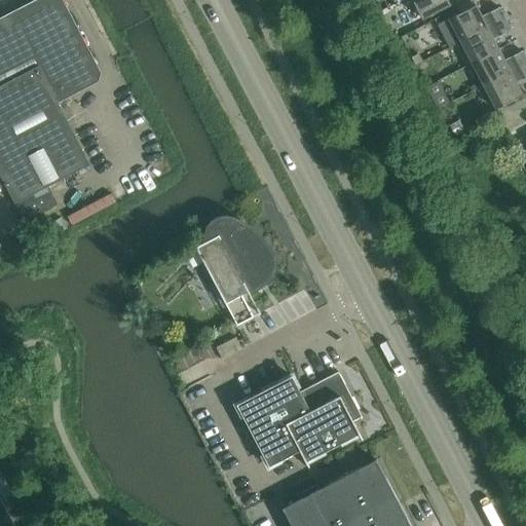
[(54,0),(49,0),(0,26),(0,176),(14,203),(24,222),(57,204),(47,186),(88,164),(50,92),(92,71),(54,0)]
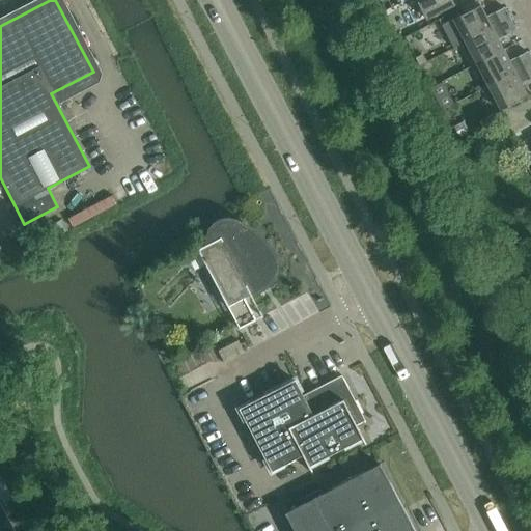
[(415,0),(425,19),(452,5),(449,0),(415,0)]
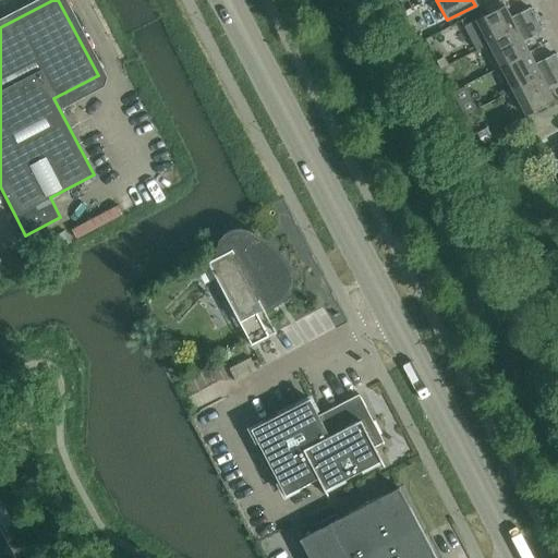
[(510,19),(504,5),(475,21),(487,45),(535,20),(530,8),(510,19)]
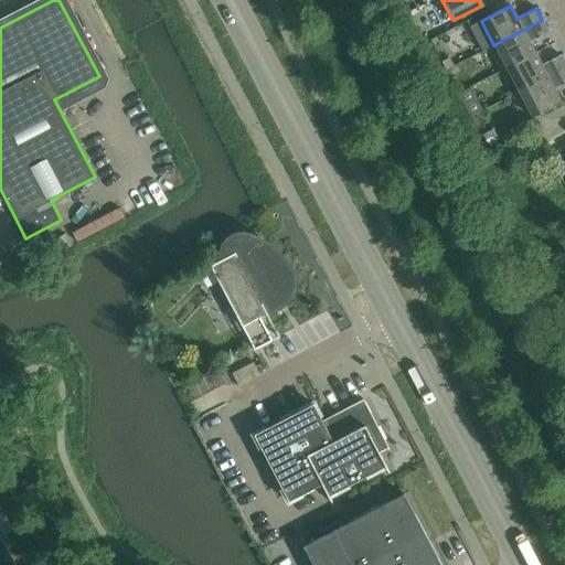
[(548,32),(542,20),(493,45),(505,68),(535,53),(530,42),(548,32)]
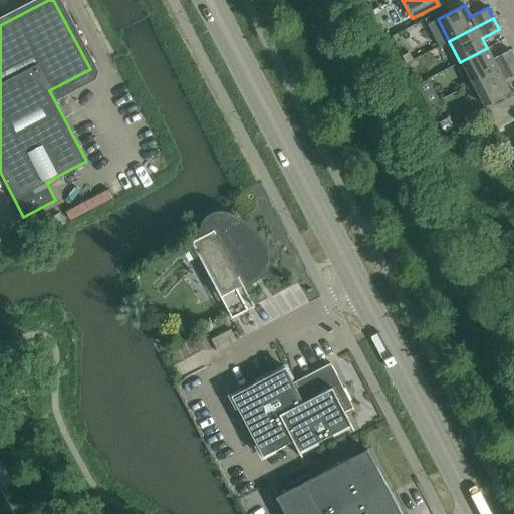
[(487,48),(460,62),(472,84),(513,61),(513,58),(510,50),(493,59),(487,48)]
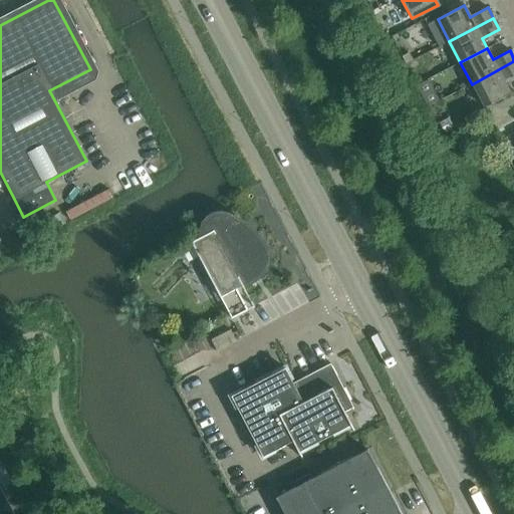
[(513,61),(472,84),(483,106),(510,92),(504,80),(513,74),(513,61)]
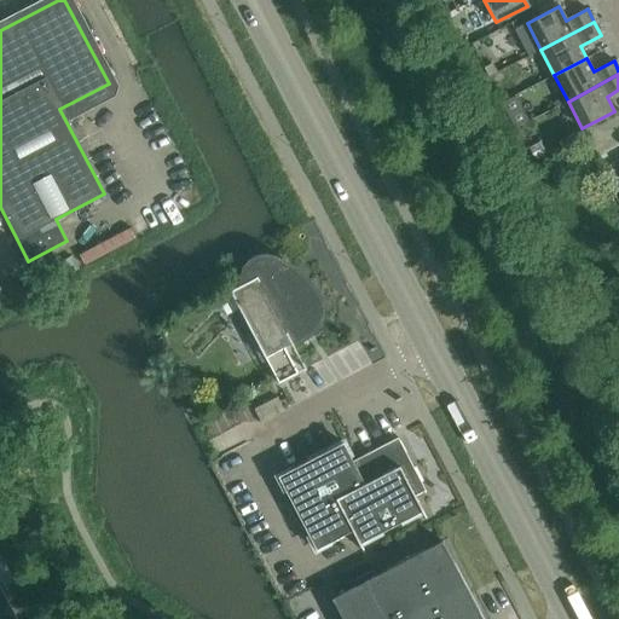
[(290,268),(284,265),(277,261),(271,259),(264,258),(256,260),(250,264),(246,270),(243,276),(243,284),(229,291),(278,385),(298,374),(283,347),(291,343),(304,336),(310,331),(314,327),(319,320),(320,314),(320,307),(318,300),(314,294),(306,283),(301,278),(295,273),(290,268)]
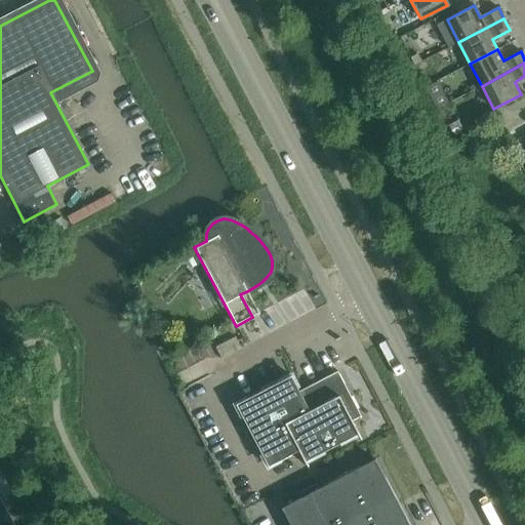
[(358,433),(352,420),(359,416),(360,418),(361,417),(337,371),(298,392),(290,375),(235,404),(268,467),(298,450),(304,461),(358,433)]
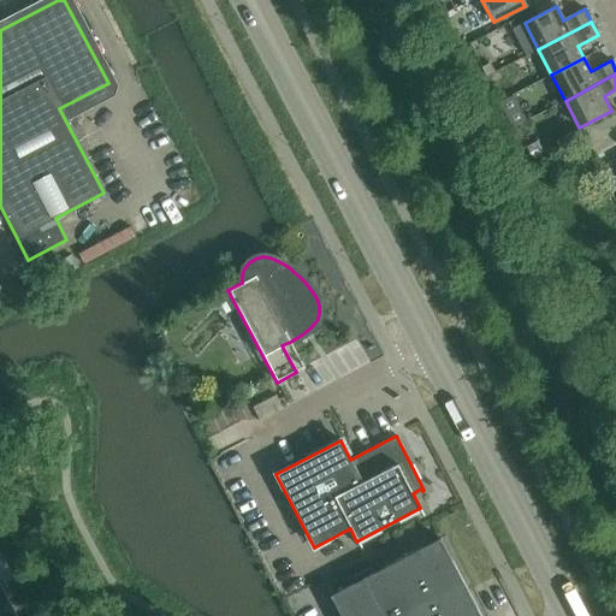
[(479,615),(439,538),(333,593),(330,596),(339,615),(479,615)]
